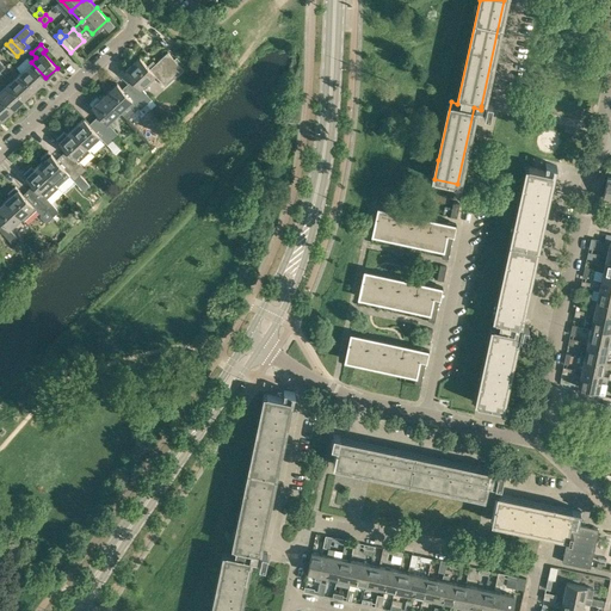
[(140,57),(125,71),(131,79),(127,84),(146,104),(152,98),(141,87),(155,74),(165,85),(183,68),(168,51),(149,68),(140,57)]
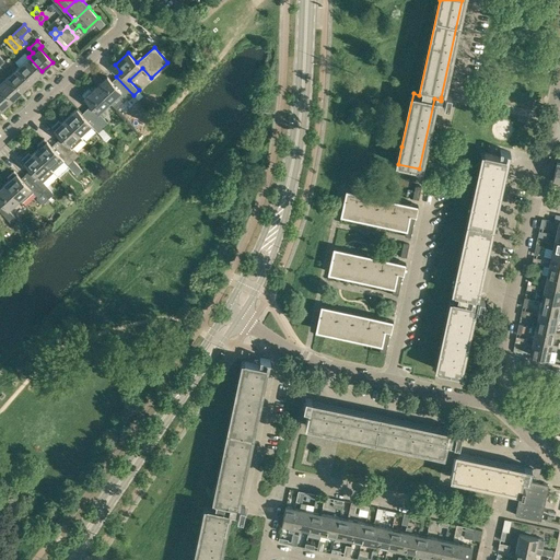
[(28,57),(19,67),(32,81),(42,71),(28,57)]
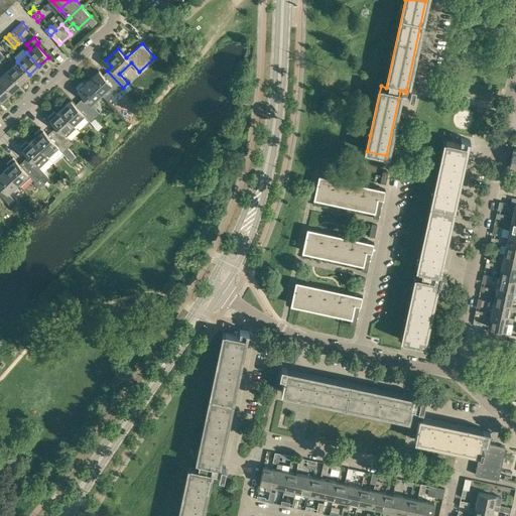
[(17,61),(7,71),(19,84),(29,75),(17,61)]
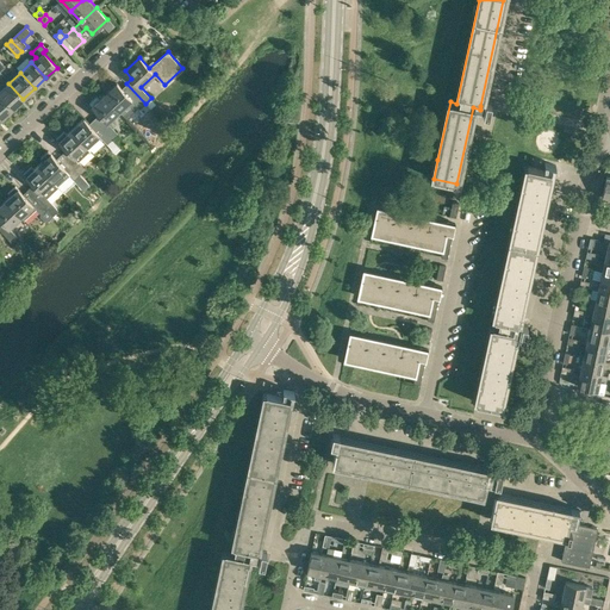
[(116,82),(104,94),(119,111),(132,99),(139,109),(145,104),(126,83),(120,88),(116,82)]
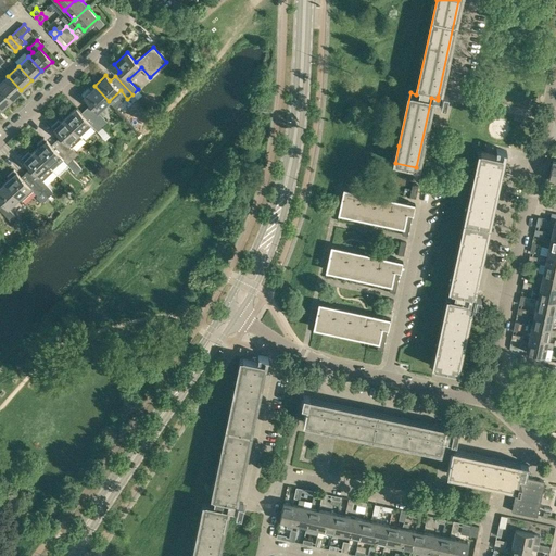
[(8,76),(0,83),(0,87),(11,99),(21,90),(8,76)]
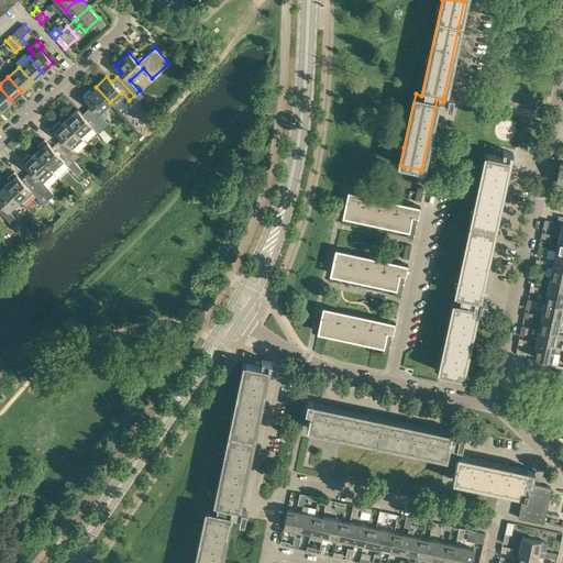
[(83,96),(84,98),(91,105),(86,109),(103,128),(109,123),(99,112),(110,102),(96,87),(91,90),(89,89),(83,96)]
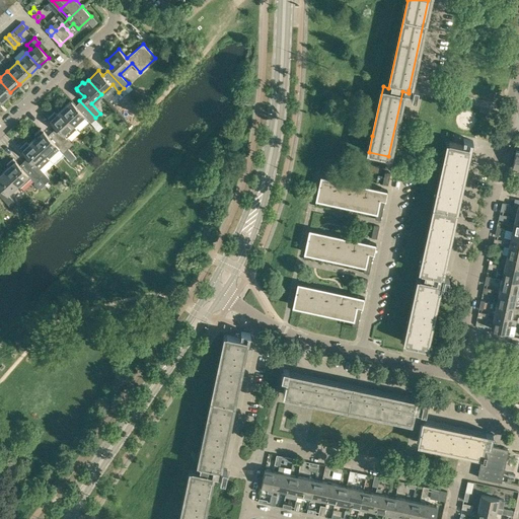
[(0,81),(0,100),(1,101),(10,92),(0,81)]
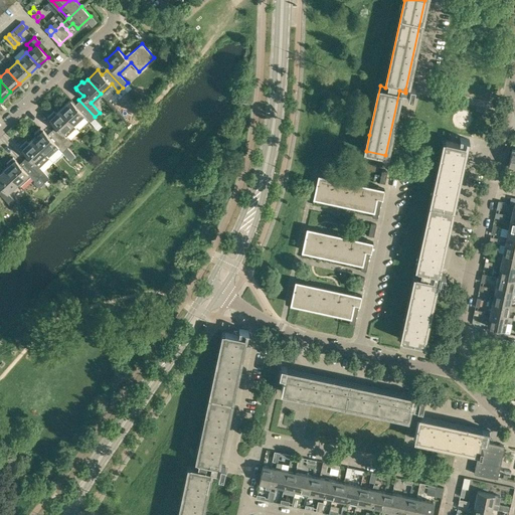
[(70,100),(59,109),(75,127),(87,117),(91,121),(95,117),(78,100),(74,105),(70,100)]
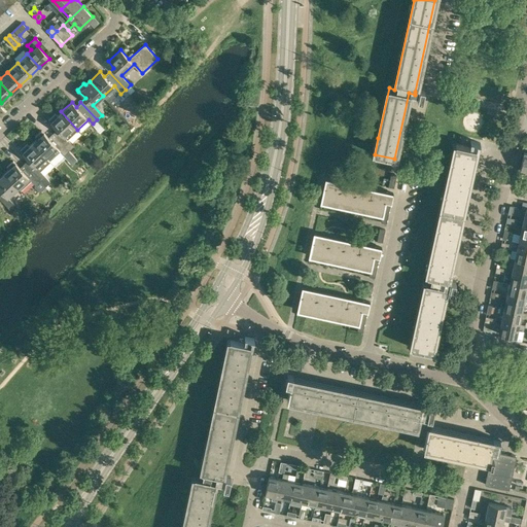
[(48,119),(50,121),(57,129),(53,133),(69,150),(74,146),(68,139),(77,130),(61,111),(58,115),(56,113),(48,119)]
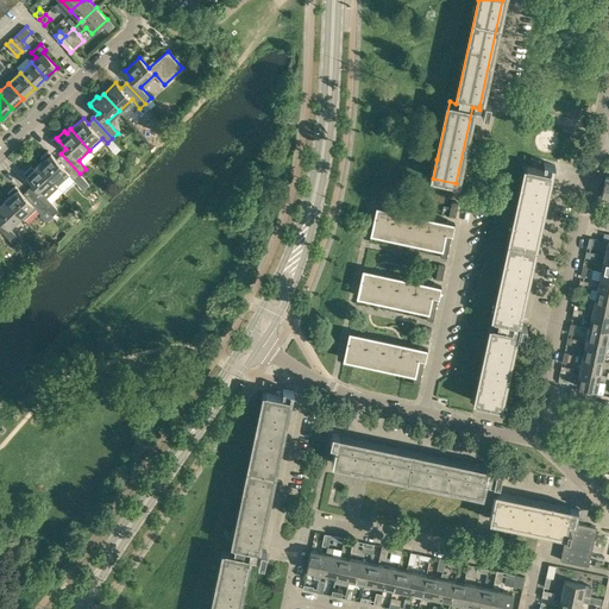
[(117,138),(110,142),(117,154),(124,150),(117,138)]
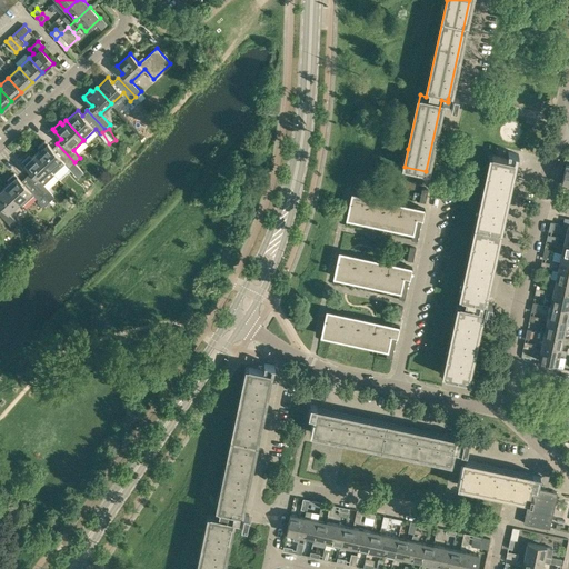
[(40,149),(36,153),(53,173),(53,172),(66,162),(69,167),(75,162),(57,143),(51,148),(45,141),(38,147),(40,149)]
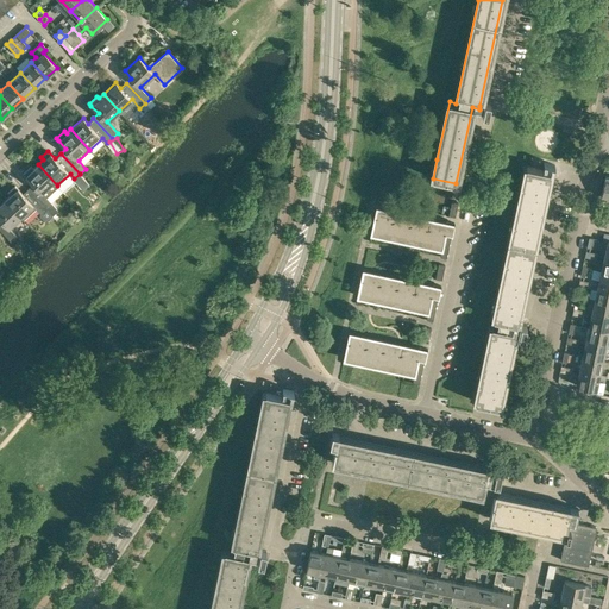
[(497,325),(493,324),(476,402),(498,407),(515,330),(519,331),(520,327),(521,322),(518,321),(550,170),(553,170),(554,164),(544,162),(542,168),(532,165),(526,164),(494,318),(498,319),(497,325)]
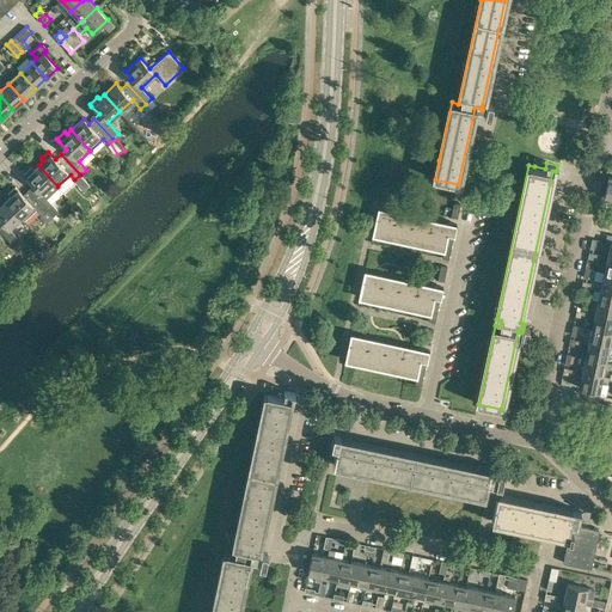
[(47,199),(59,187),(57,185),(57,187),(38,165),(34,170),(31,167),(24,175),(34,185),(28,190),(50,213),(53,216),(56,213),(57,210),(56,209),(47,199)]
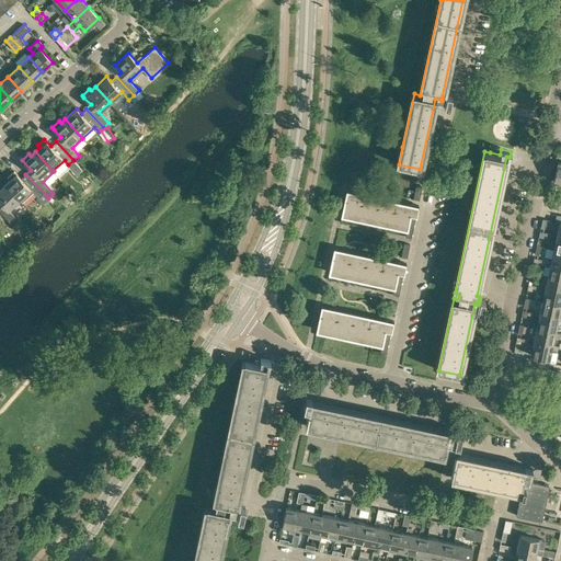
[(9,180),(4,183),(20,199),(22,203),(34,192),(38,197),(37,198),(42,204),(48,198),(46,195),(25,174),(21,179),(14,171),(8,178),(9,180)]
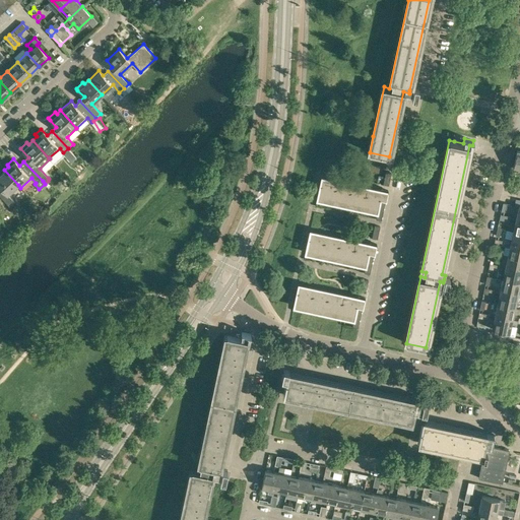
[(4,170),(0,174),(0,186),(0,187),(0,195),(10,206),(14,201),(8,194),(18,185),(4,170)]
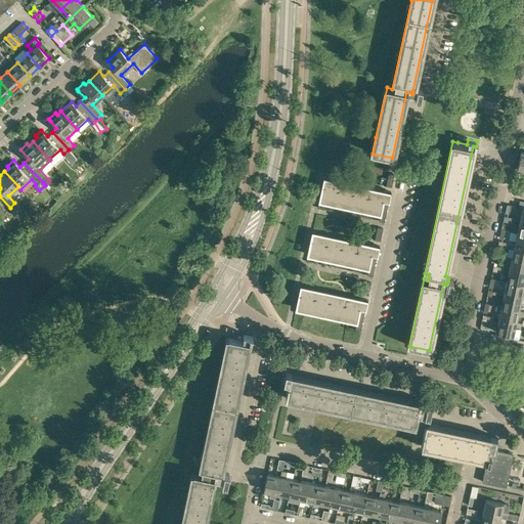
[(387,181),(386,186),(392,187),(394,174),(388,173),(387,181)]
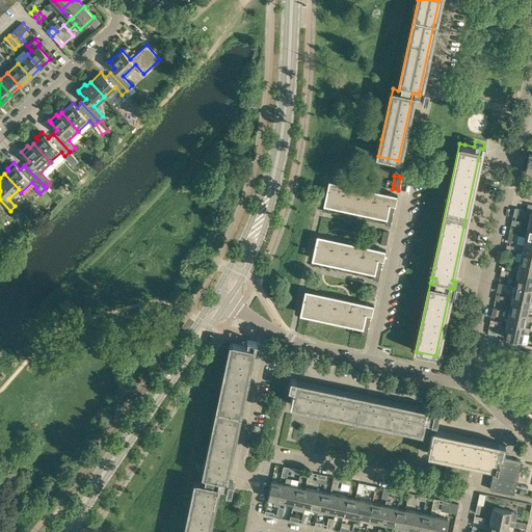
[(324,204),(331,206),(386,217),(389,204),(395,205),(397,195),(391,193),(391,195),(391,196),(328,184),(324,204)]
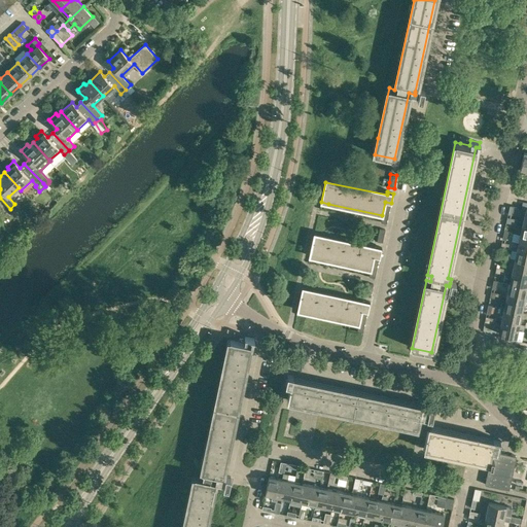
[(381,221),(387,222),(391,203),(385,202),(382,215),(381,221)]
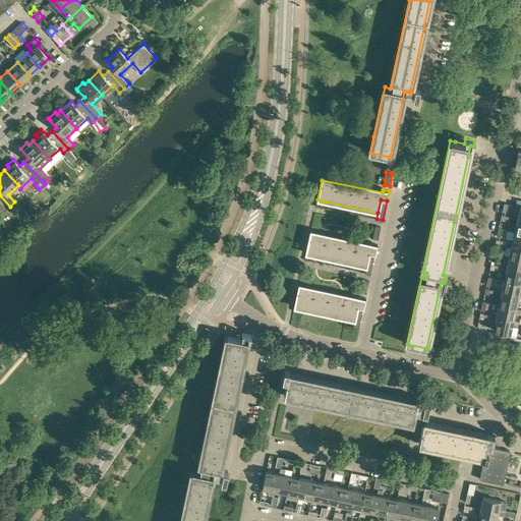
[(371,238),(378,240),(381,227),(374,226),(371,238)]
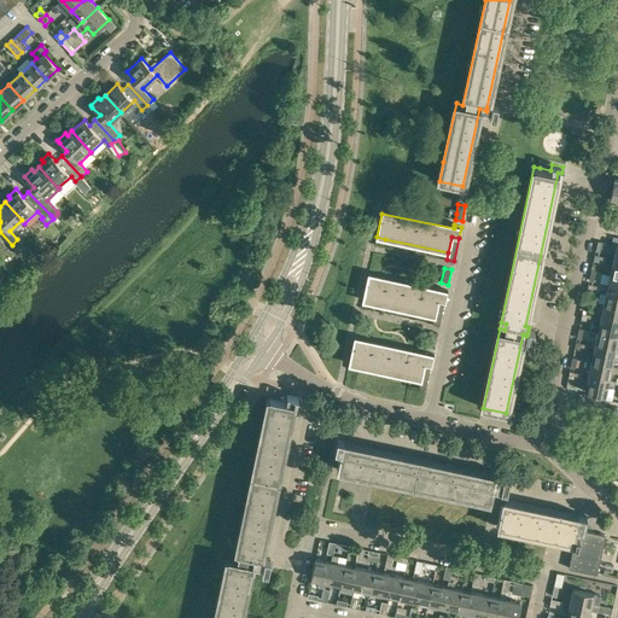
[(617,275),(610,274),(605,293),(614,296),(616,291),(617,291),(617,275)]
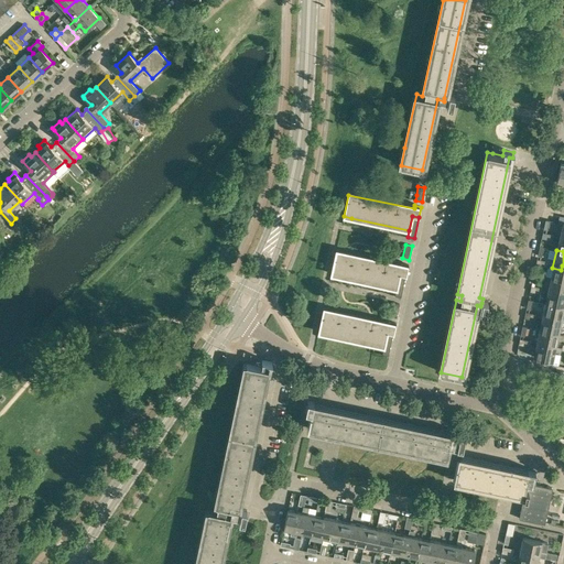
[(336,253),(332,274),(397,289),(400,274),(407,275),(409,264),(402,263),(402,266),(401,267),(336,253)]
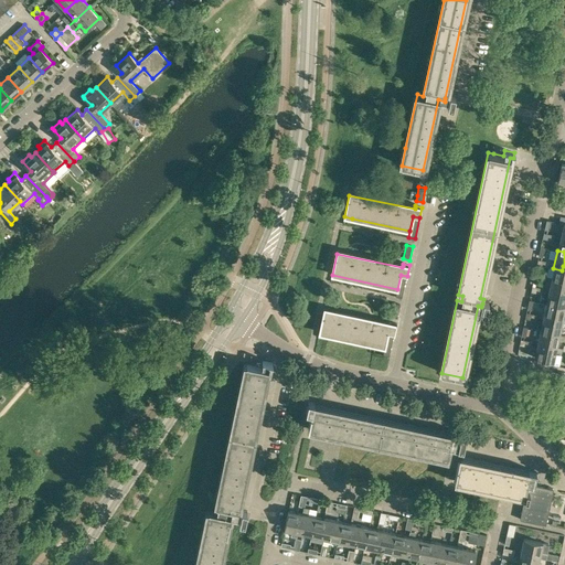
[(553,268),(552,277),(564,279),(564,266),(563,266),(562,270),(553,268)]
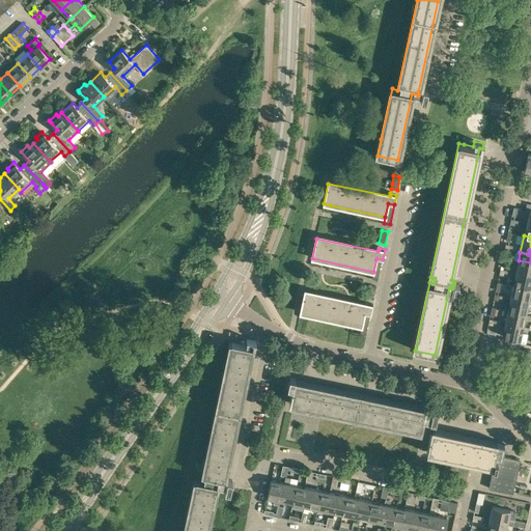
[(372,278),(378,279),(383,259),(376,258),(373,272),(372,278)]
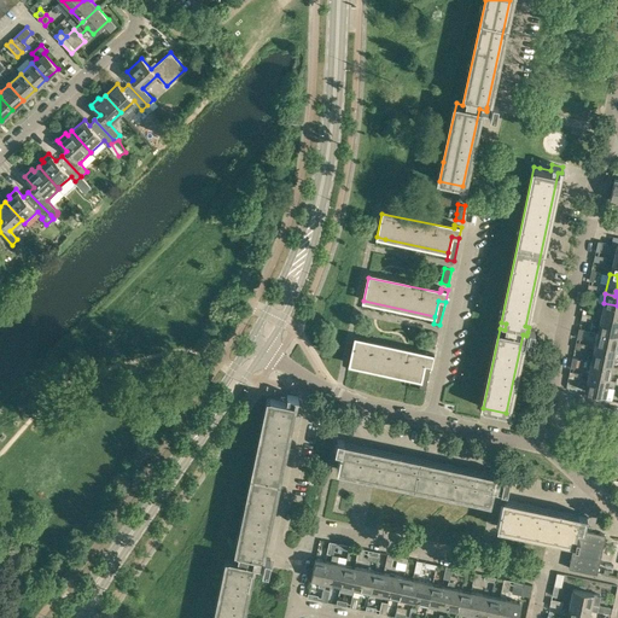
[(617,305),(604,303),(599,322),(608,325),(610,320),(612,320),(613,315),(617,316),(617,305)]
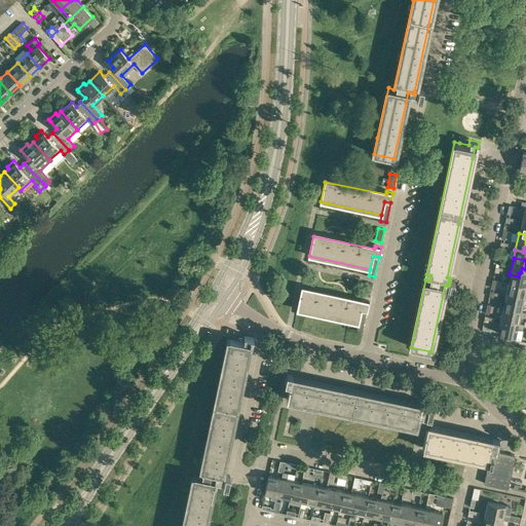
[(510,274),(508,283),(525,287),(525,286),(525,269),(522,268),(521,272),(519,272),(518,276),(510,274)]
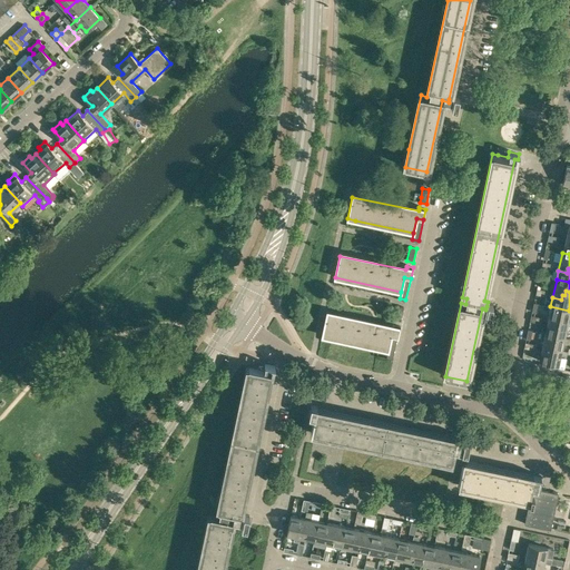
[(550,306),(547,324),(556,326),(556,322),(559,323),(560,317),(568,320),(569,311),(550,306)]
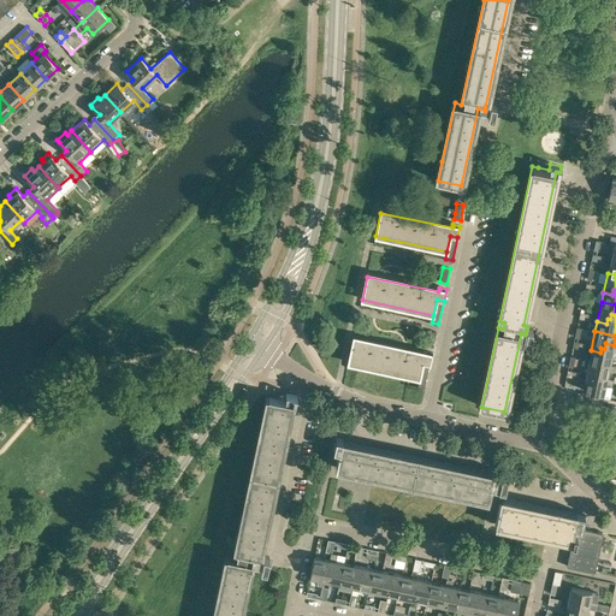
[(348,362),(357,365),(420,378),(422,362),(430,363),(432,353),(426,351),(425,354),(425,355),(353,339),(348,362)]
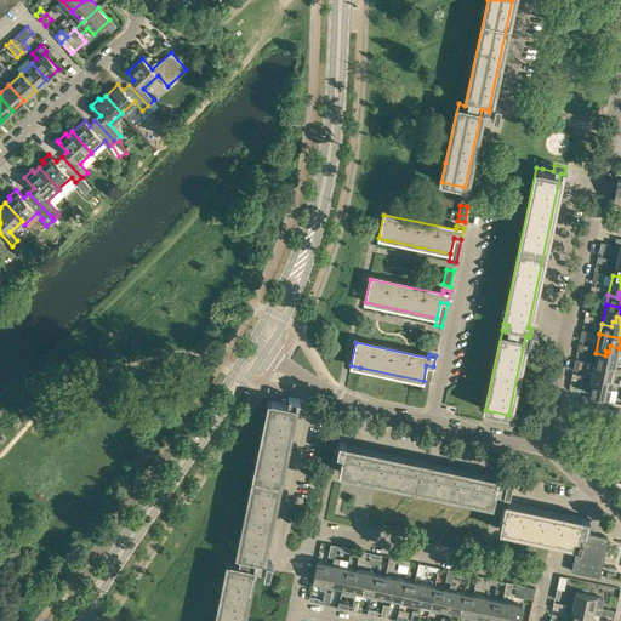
[(596,353),(593,363),(615,368),(619,348),(610,346),(609,352),(605,351),(605,355),(596,353)]
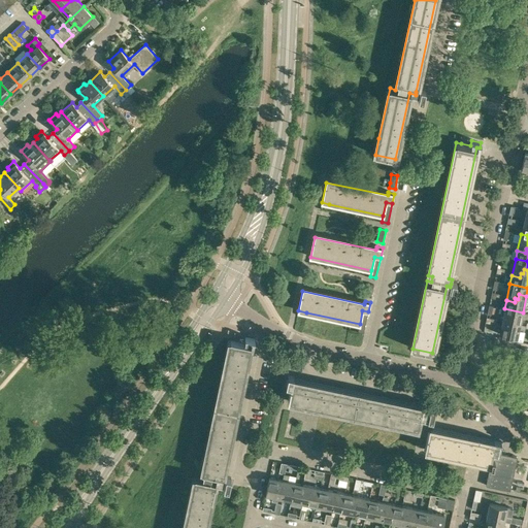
[(504,308),(501,326),(508,327),(509,323),(512,324),(513,320),(521,321),(523,312),(504,308)]
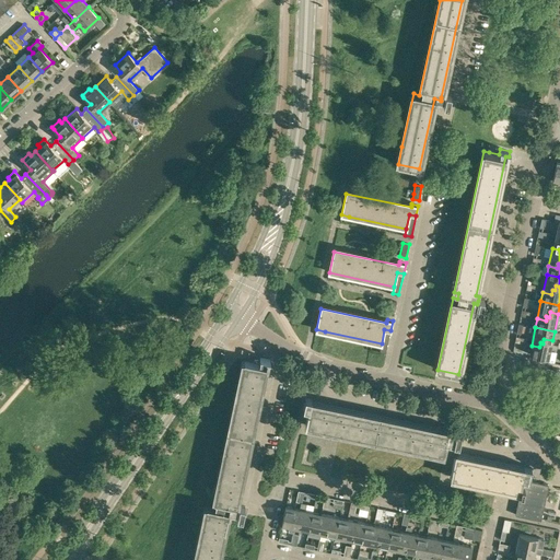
[(386,352),(391,330),(384,329),(382,343),(380,351),(386,352)]
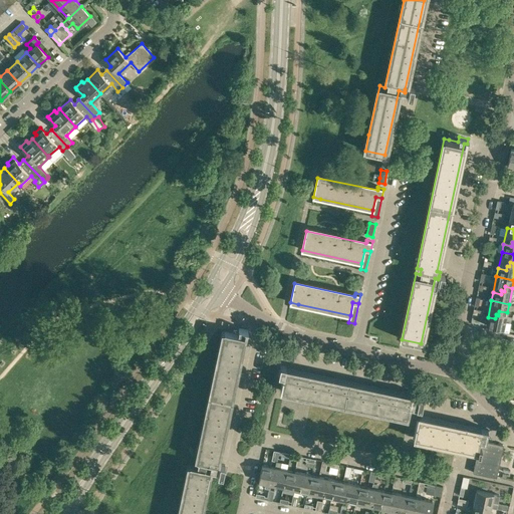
[(495,318),(488,317),(486,325),(503,329),(507,312),(499,311),(498,315),(496,314),(495,318)]
